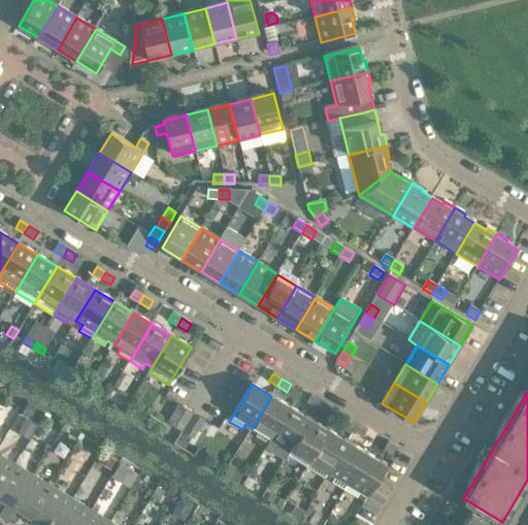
[(259,432),(256,437),(268,445),(291,407),(271,396),(253,428),(259,432)]
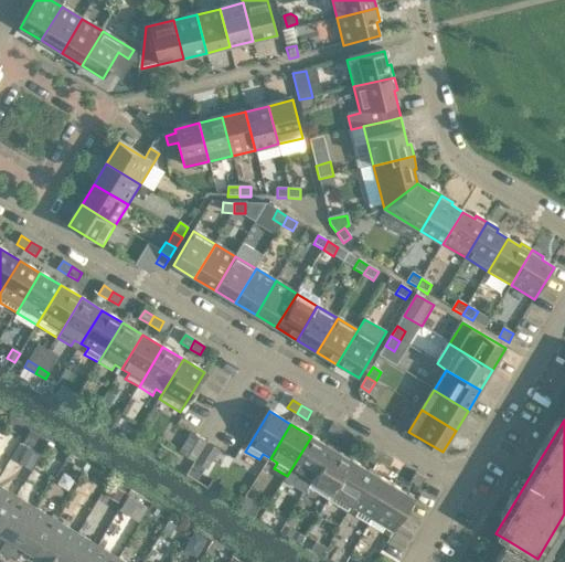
[(333,424),(328,432),(338,438),(343,430),(333,424)]
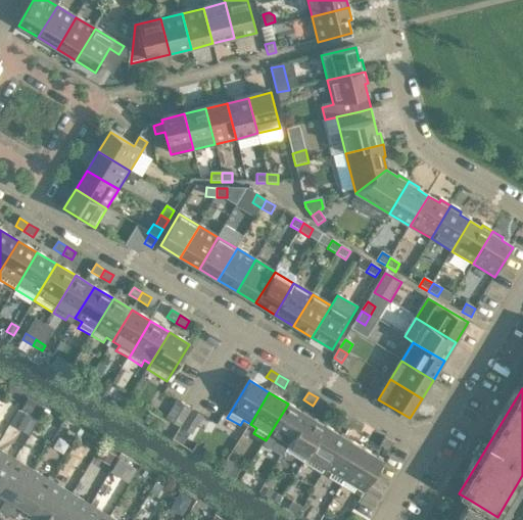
[(322,411),(326,404),(318,397),(313,406),(322,411)]
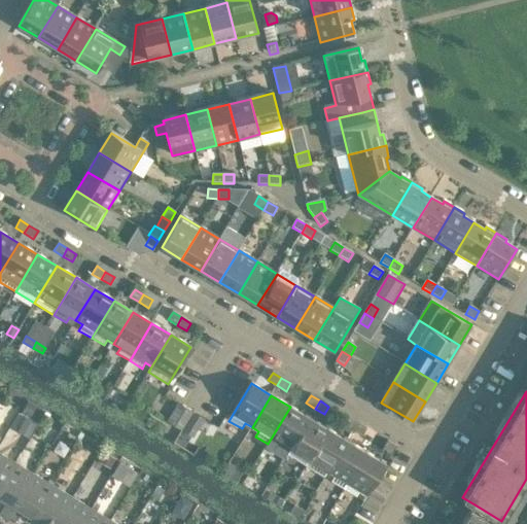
[(192,413),(178,405),(174,412),(178,414),(171,424),(182,431),(192,413)]
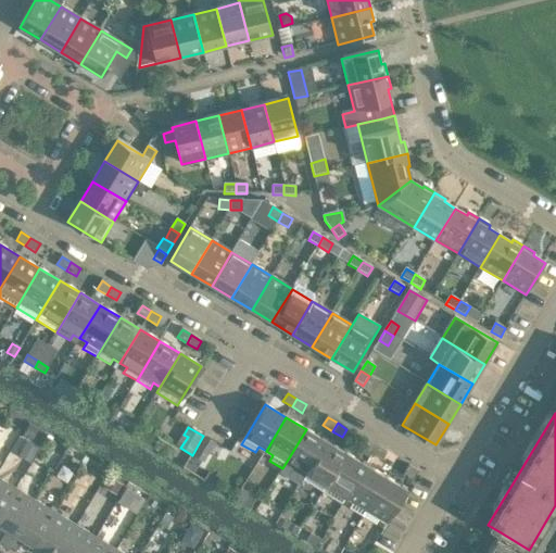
[(295,477),(299,470),(306,475),(326,441),(306,429),(282,468),(295,477)]
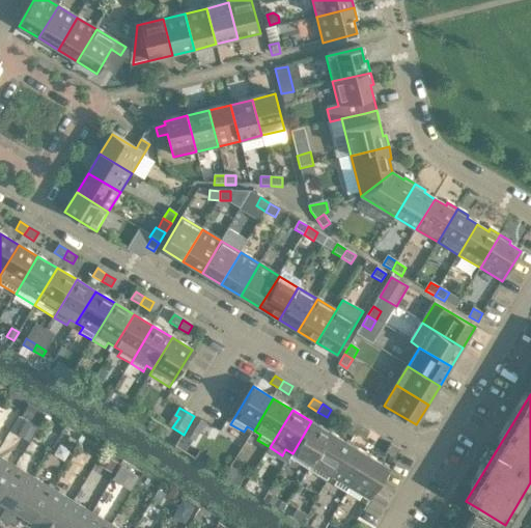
[(195,417),(184,435),(195,441),(205,423),(195,417)]
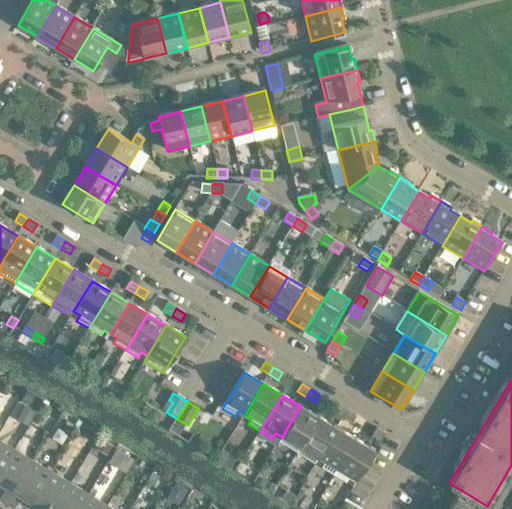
[(25,406),(17,421),(28,427),(37,413),(25,406)]
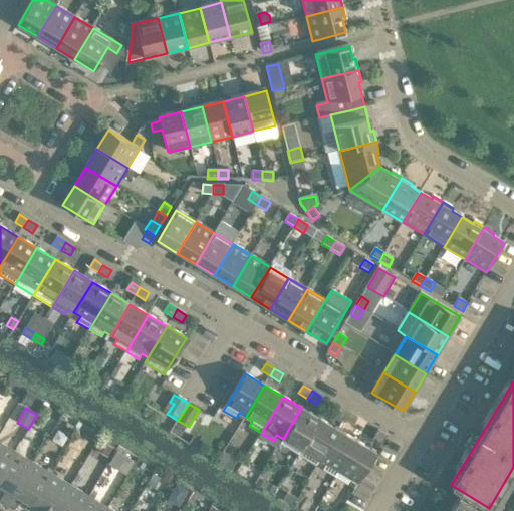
[(301,408),(283,439),(279,445),(298,456),(320,420),(301,408)]
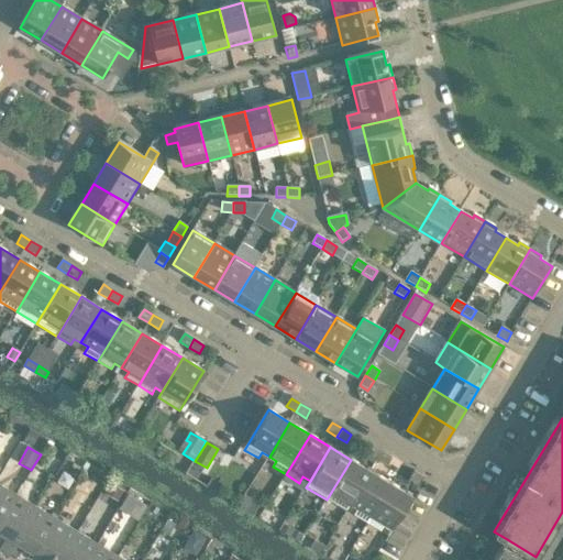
[(373,447),(367,456),(377,461),(382,453),(373,447)]
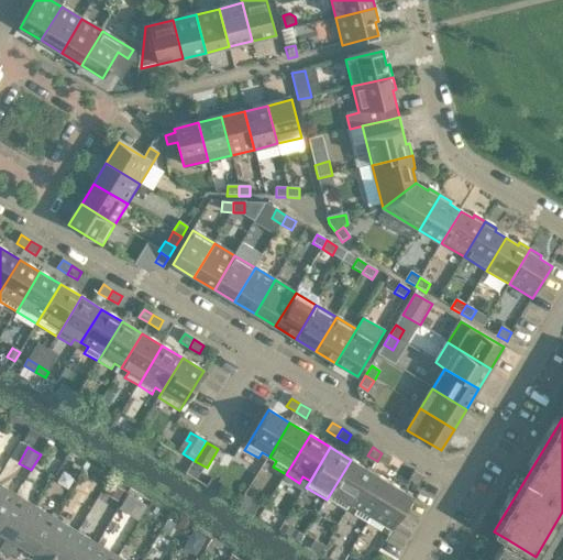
[(387,467),(392,459),(382,453),(377,461),(387,467)]
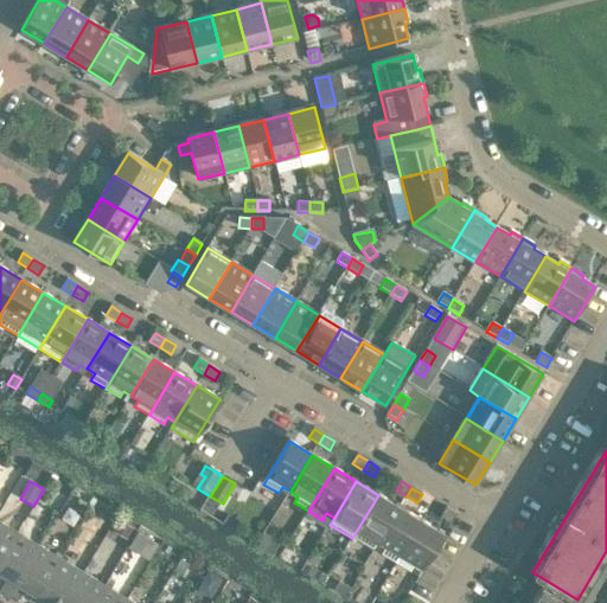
[(378,495),(352,538),(374,551),(378,545),(400,508),(378,495)]
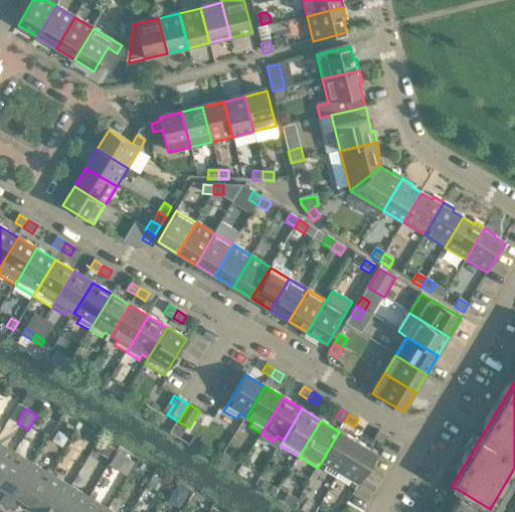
[(327,466),(324,472),(336,479),(358,443),(339,432),(321,463),(327,466)]
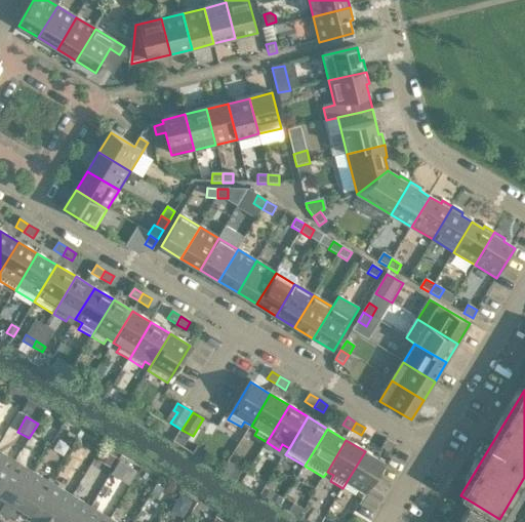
[(396,446),(387,440),(381,448),(391,453),(396,446)]
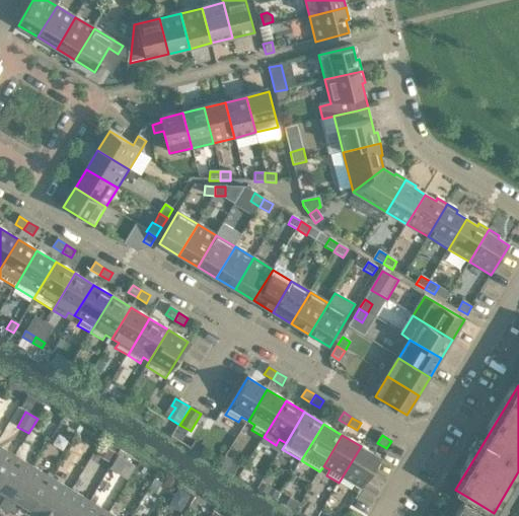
[(103,446),(97,456),(108,462),(115,453),(103,446)]
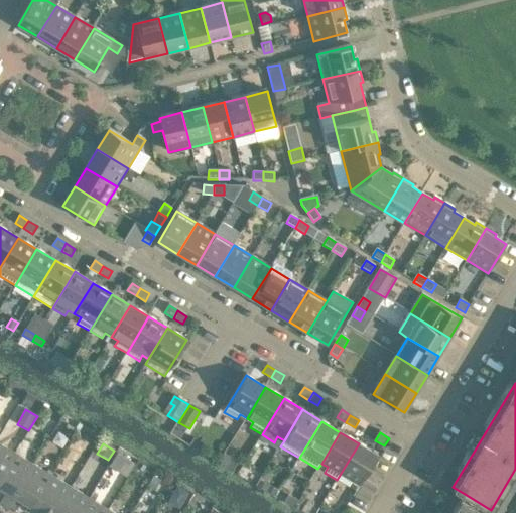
[(352,482),(359,486),(378,456),(359,443),(337,480),(349,488),(352,482)]
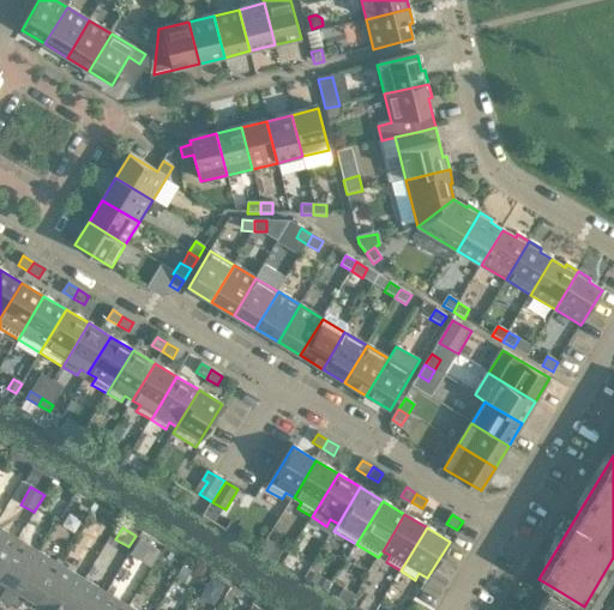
[(0,567),(17,541),(0,530),(0,567)]
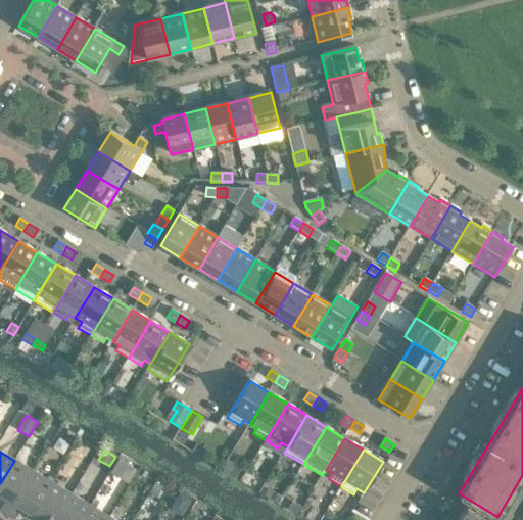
[(120,460),(111,474),(129,484),(137,471),(120,460)]
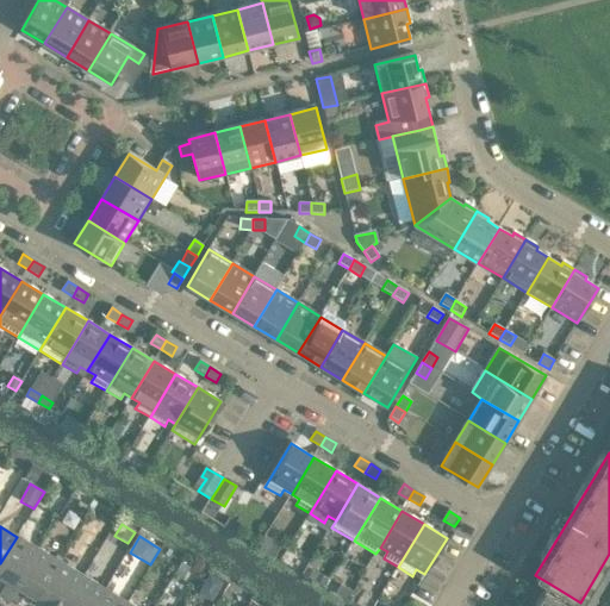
[(0,576),(8,581),(0,594),(0,597),(7,601),(39,550),(17,537),(0,563),(0,576)]
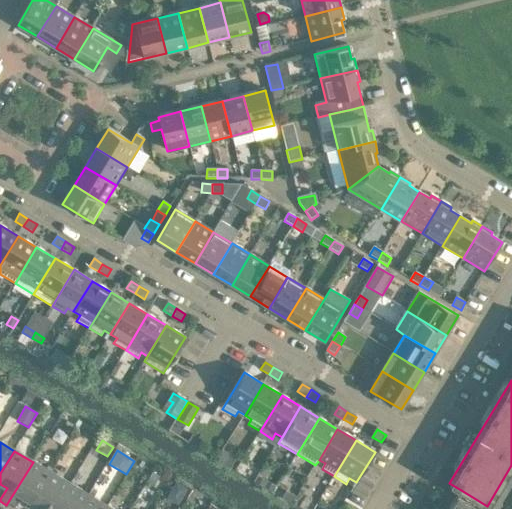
[(15,508),(21,497),(33,504),(51,473),(33,462),(6,505),(11,508),(15,508)]
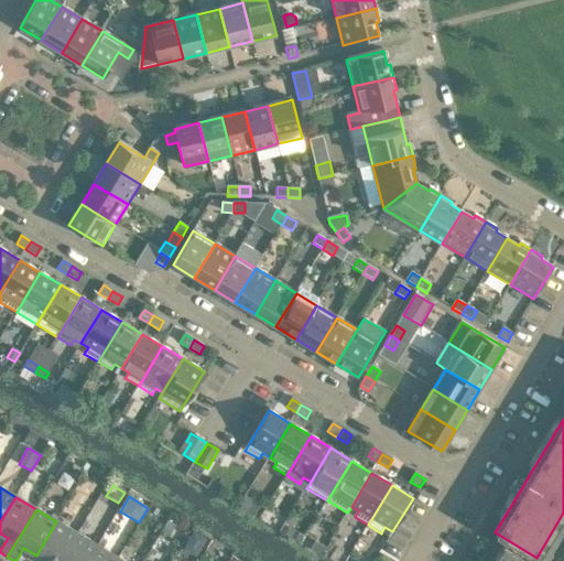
[(61,560),(77,533),(56,521),(36,556),(43,560),(61,560)]
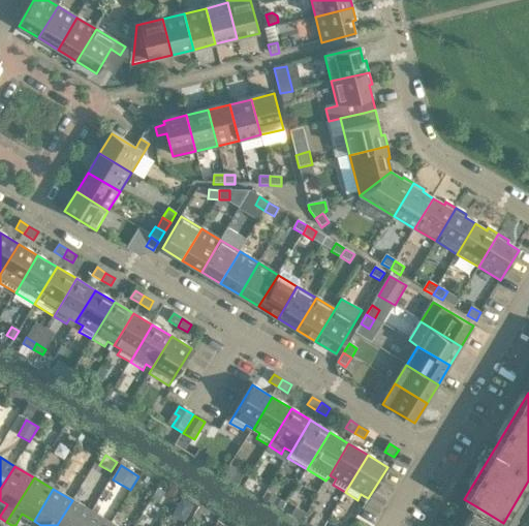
[(158,489),(152,500),(158,504),(165,493),(158,489)]
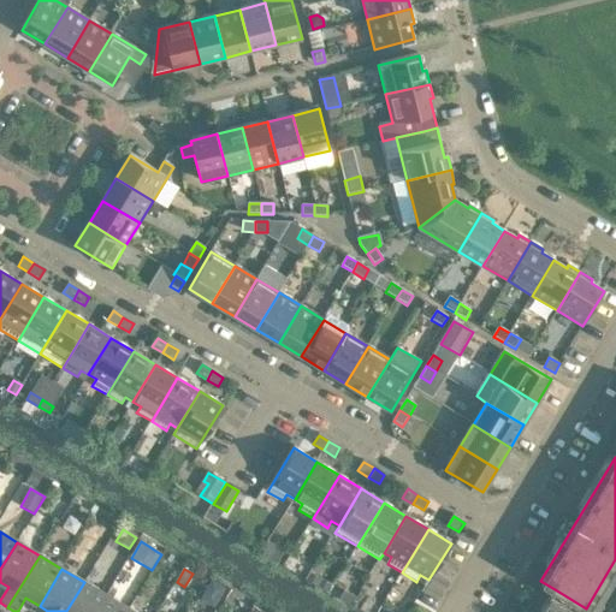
[(325,580),(312,572),(307,581),(320,588),(325,580)]
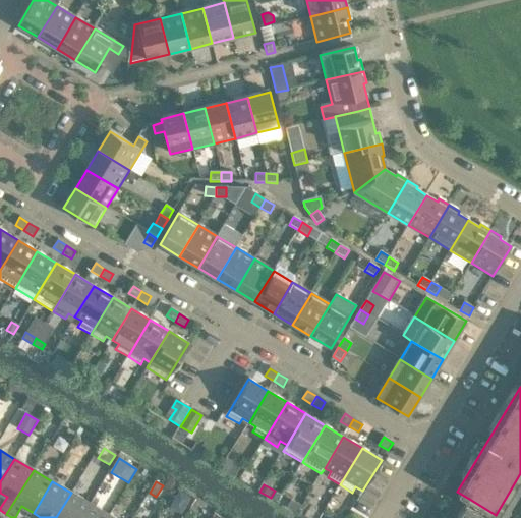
[(81,517),(91,505),(71,493),(56,517),(81,517)]
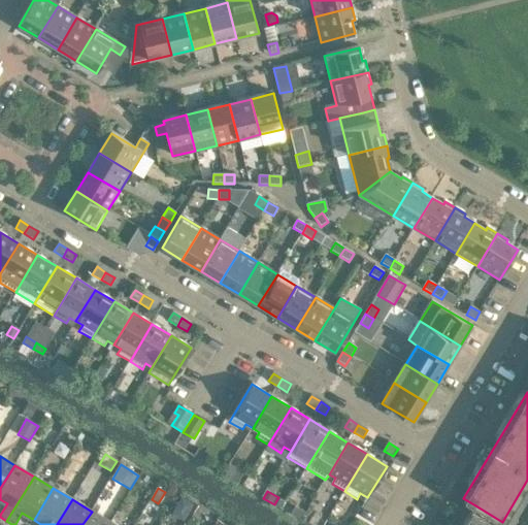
[(296,506),(291,515),(301,521),(306,513),(296,506)]
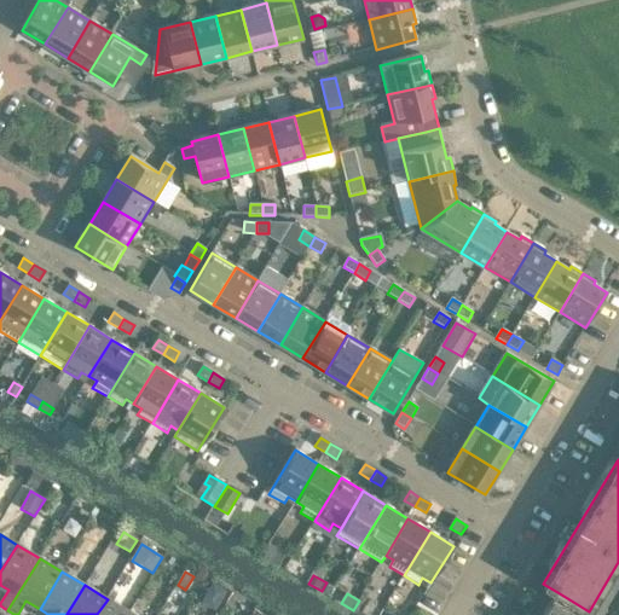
[(128,614),(129,613),(108,599),(97,614),(128,614)]
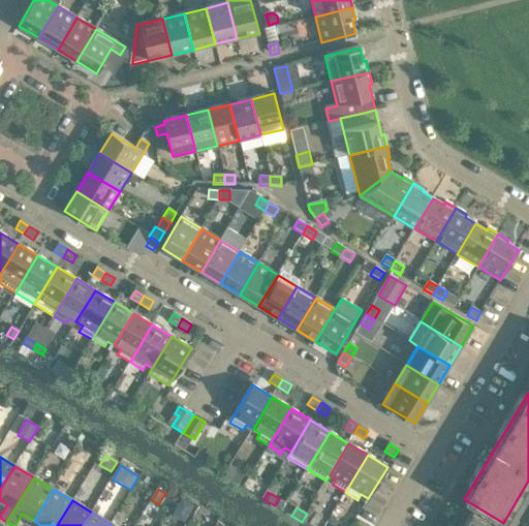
[(484,525),(469,517),(464,525),(484,525)]
